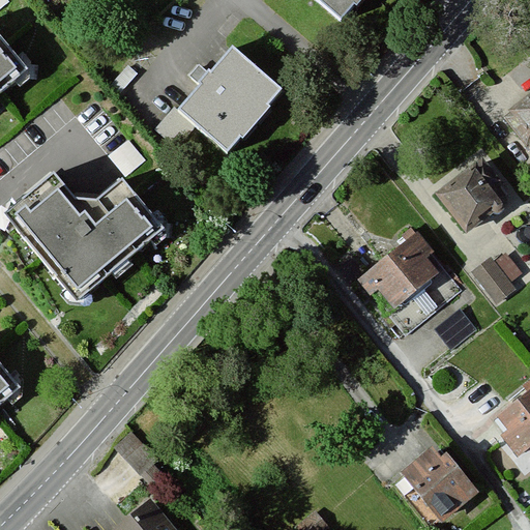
[(319,0),(339,18),(352,0),(319,0)]
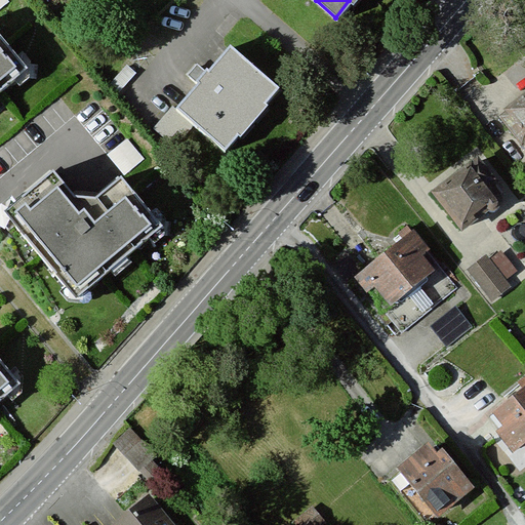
[(0,86),(24,68),(0,38),(0,86)]
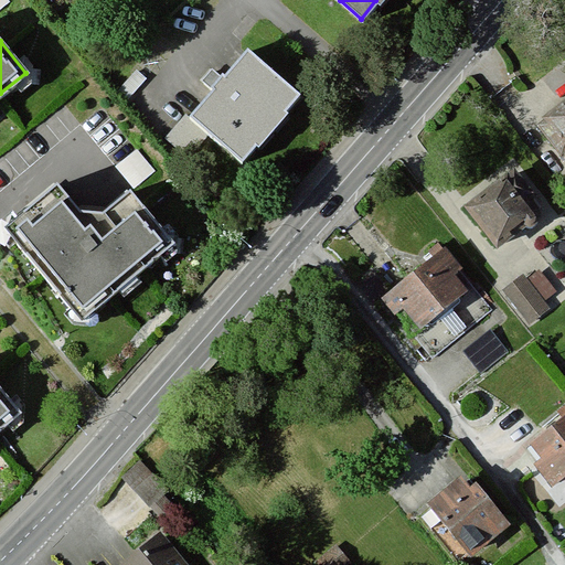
[(238,45),(183,108),(236,157),(292,89),(238,45)]
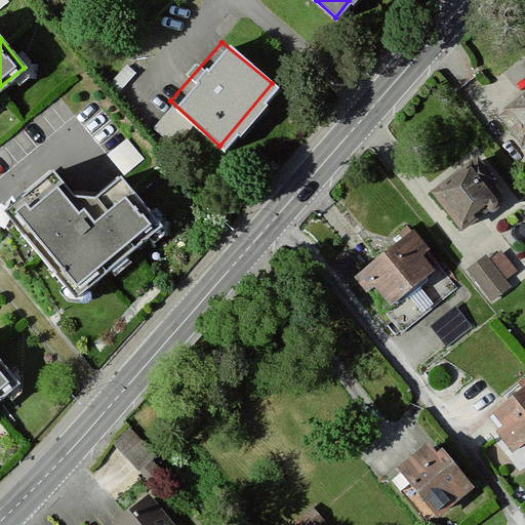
[(524,89),(507,104),(524,129),(524,89)]
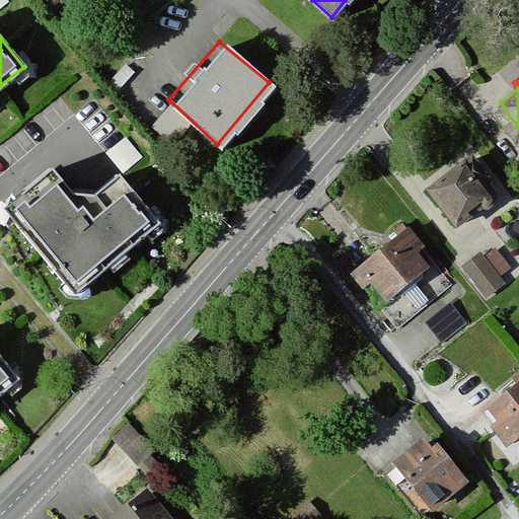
[(469,152),(424,186),(455,228),(501,194),(469,152)]
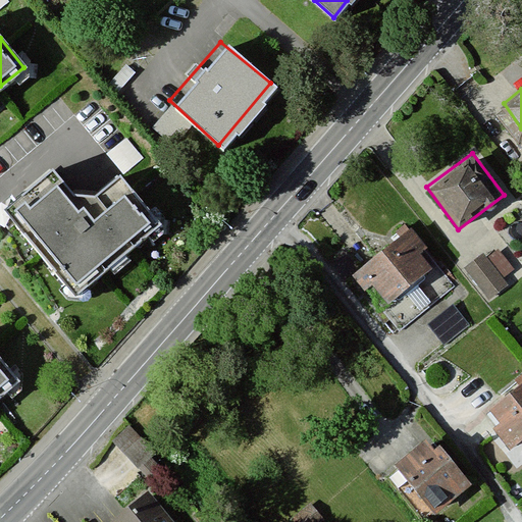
[(0,207),(0,212),(71,299),(158,228),(114,174),(90,198),(69,195),(47,168),(0,207)]
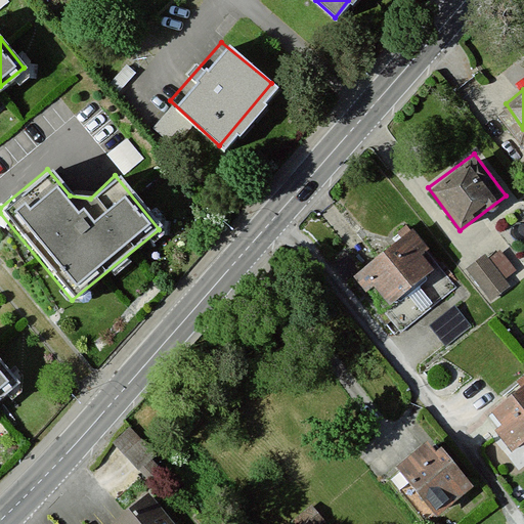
[(374,266),(356,280),(366,292),(372,288),(385,306),(432,269),(419,253),(425,248),(413,232),(395,248),(374,266)]
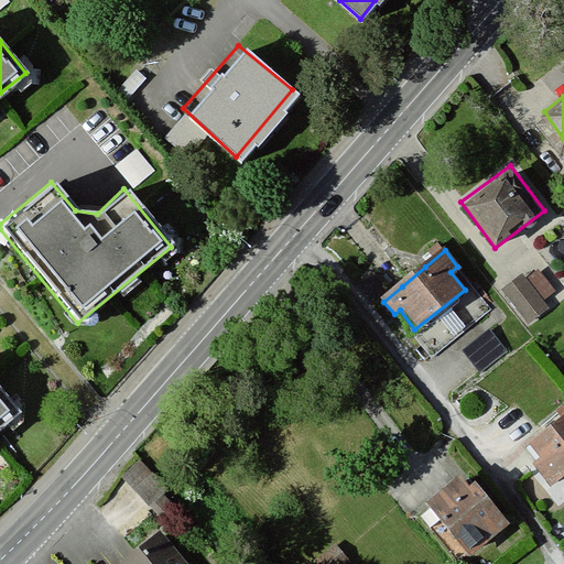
[(465,290),(414,329),(437,358),(495,313),(457,267),(451,272),(465,290)]
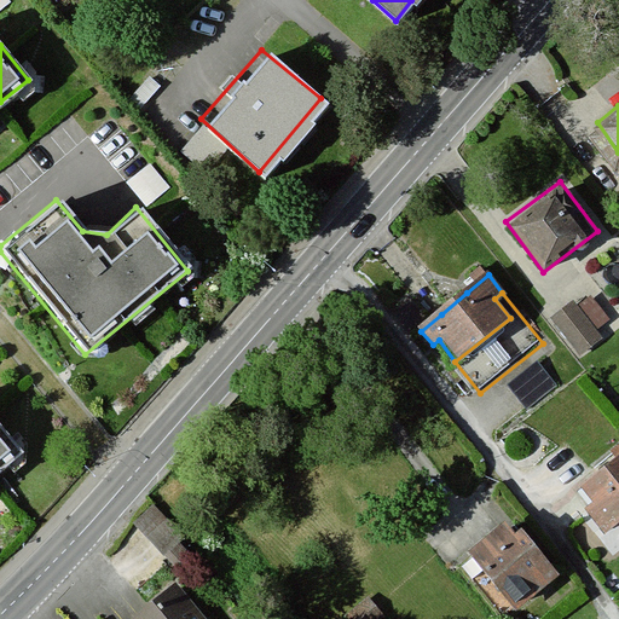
[(597,335),(571,300),(550,316),(577,351),(597,335)]
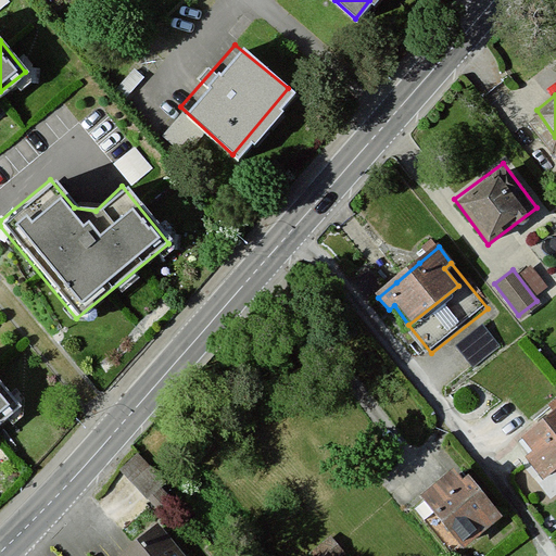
[(500,348),(481,325),(455,345),(474,367),(500,348)]
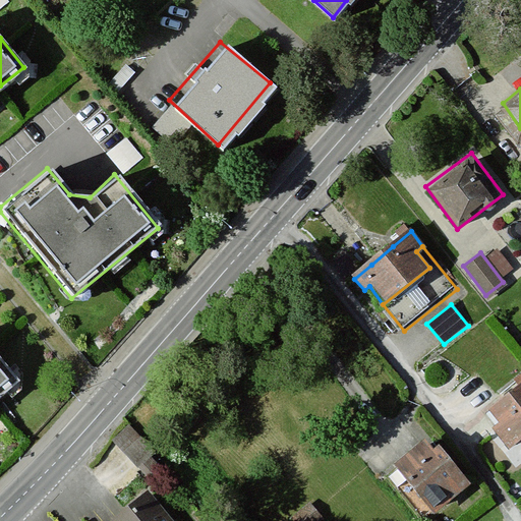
[(0,393),(14,383),(0,364),(0,393)]
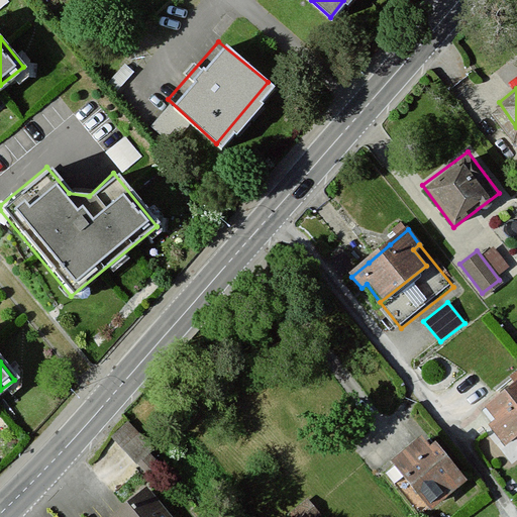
[(516,381),(485,407),(495,419),(486,426),(504,447),(516,436),(516,381)]
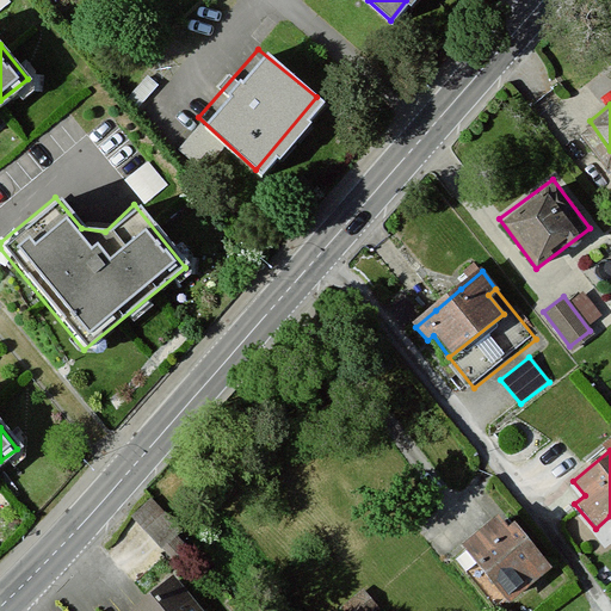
[(553,568),(505,510),(454,551),(501,610),(553,568)]
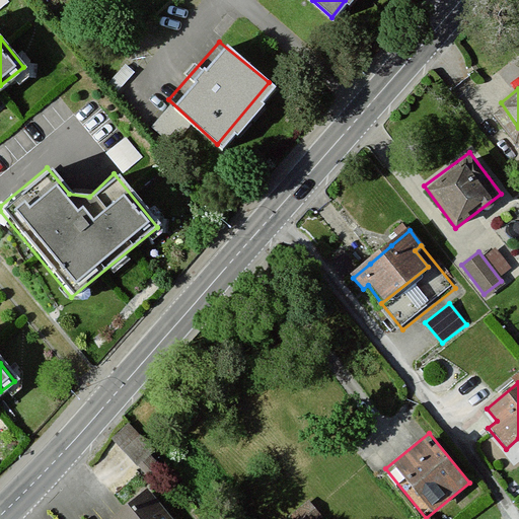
[(172,518),(148,487),(106,518),(172,518)]
